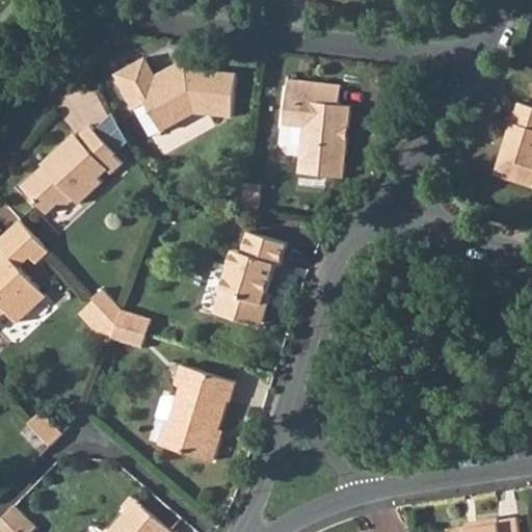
[(168,65),(155,74),(145,57),(114,74),(133,109),(147,102),(161,130),(192,112),(231,117),(236,73),(184,67),(173,73),(168,65)]
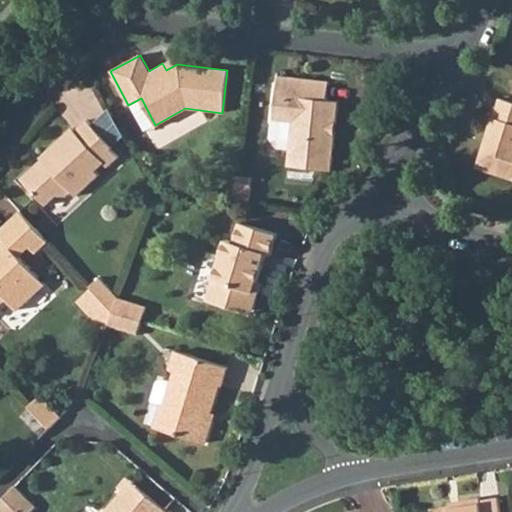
[(271,120),(280,121),(286,116),(291,122),(286,167),(329,173),(334,135),(330,134),(331,124),(335,125),(337,102),(326,101),(327,83),(277,76),(271,120)]
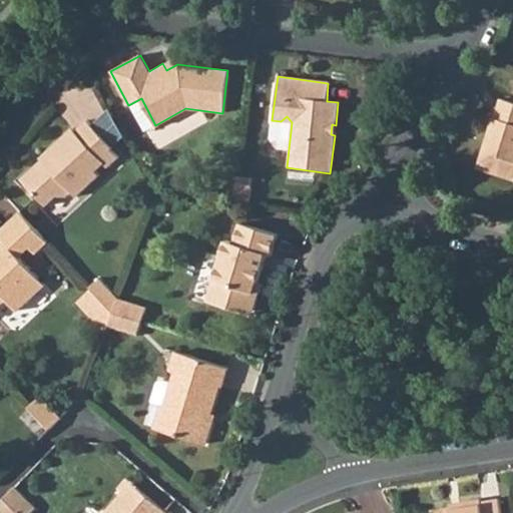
[(475,168),(512,181),(512,104),(497,99),(475,168)]
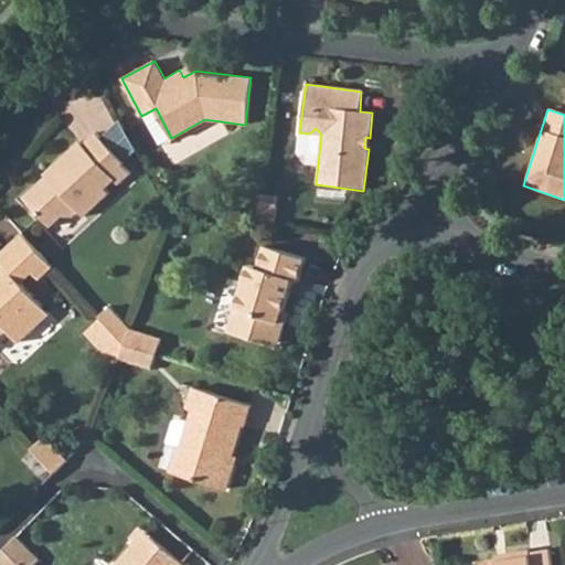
[(25,196),(52,225),(63,215),(73,216),(78,212),(85,216),(108,194),(104,189),(113,179),(119,184),(130,173),(120,163),(123,162),(96,132),(84,145),(80,140),(44,173),(50,180),(45,184),(39,183),(25,196)]
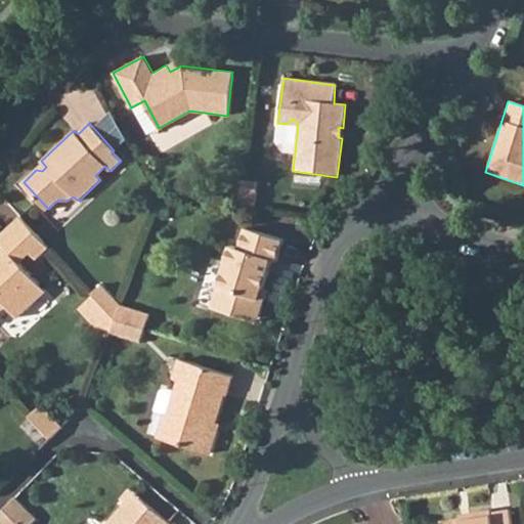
[(257,181),(243,180),(239,210),(254,211),(257,181)]
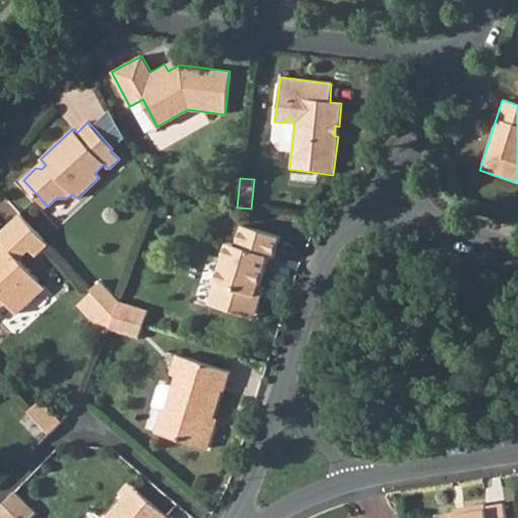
[(0,309),(6,303),(18,315),(47,287),(21,260),(31,250),(37,257),(51,245),(21,213),(0,232),(0,240),(4,245),(0,249),(0,309)]
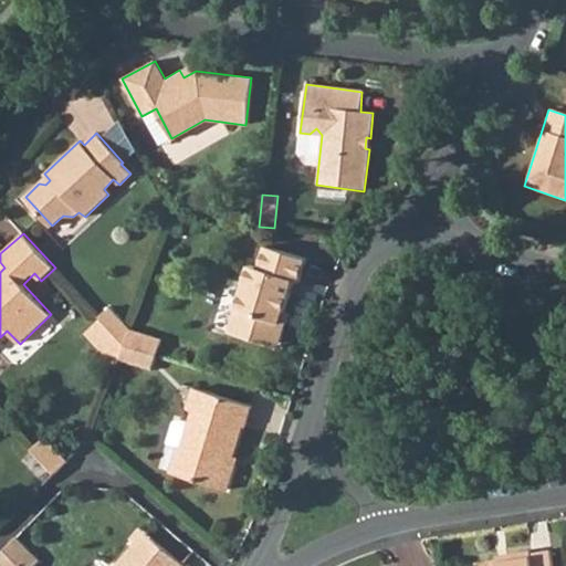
[(227,331),(266,345),(274,322),(278,323),(293,279),(297,281),(305,259),(264,245),(258,268),(249,265),(236,308),(233,307),(227,331)]
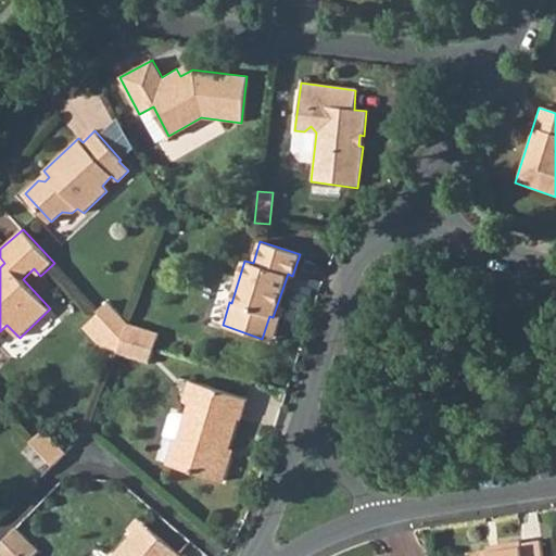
[(111,305),(100,314),(123,339),(128,324),(111,305)]
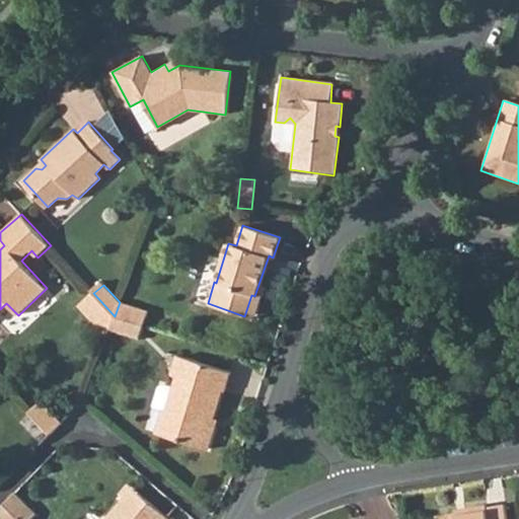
[(115,316),(144,324),(148,311),(120,302),(115,316)]
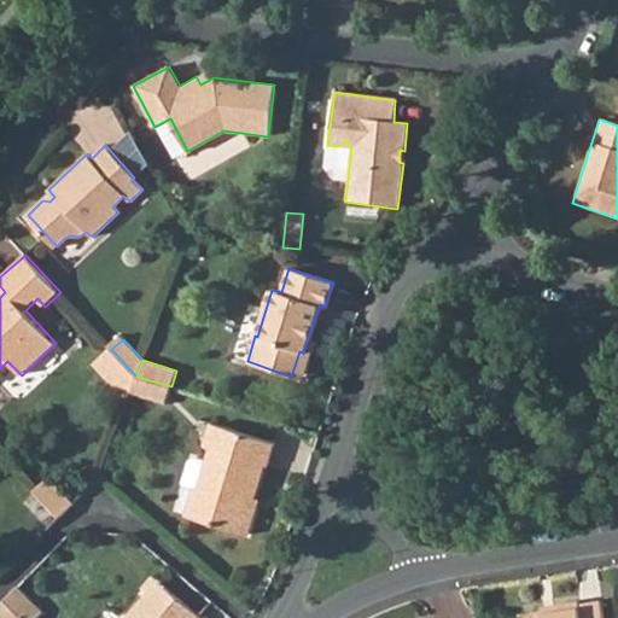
[(130,389),(167,400),(172,386),(136,377),(130,389)]
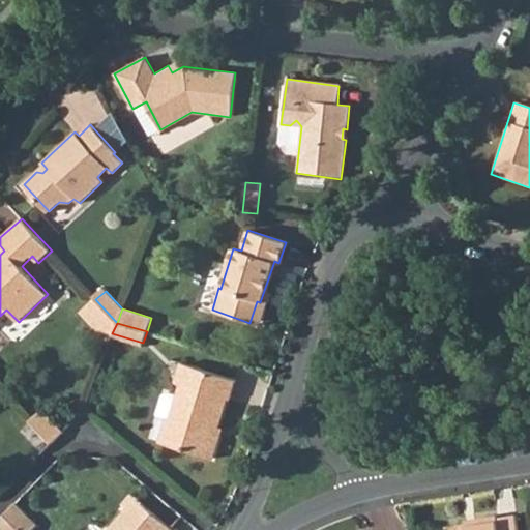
[(158,442),(211,460),(219,436),(209,434),(212,424),(215,425),(226,396),(229,398),(235,378),(182,361),(175,381),(182,383),(178,394),(170,419),(167,418),(158,442)]
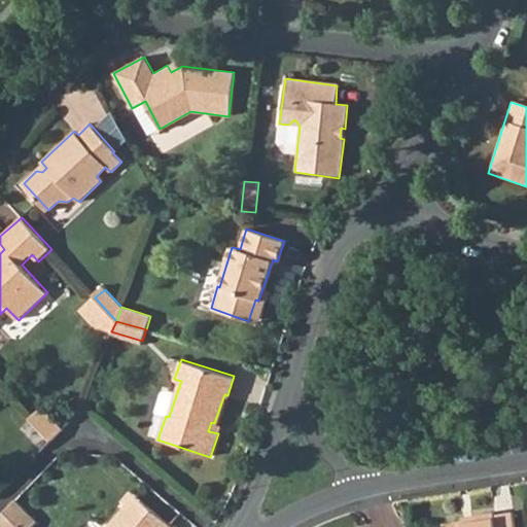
[(166,416),(169,417),(177,392),(167,389),(162,392),(154,412),(166,416)]
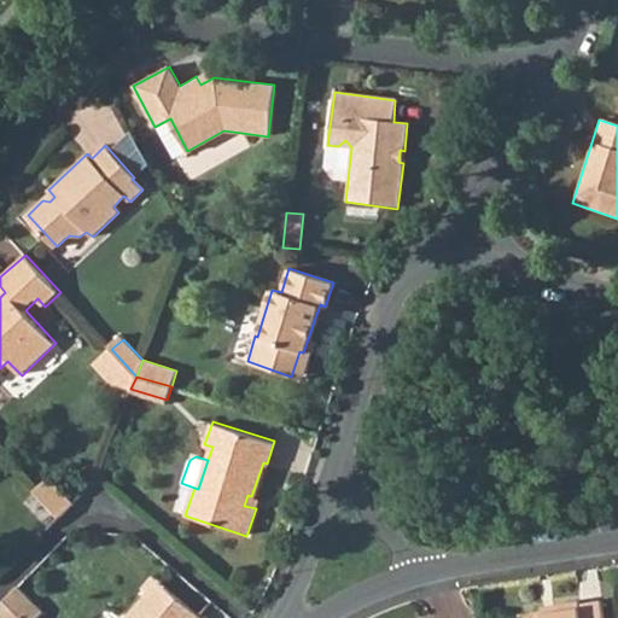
[(35,489),(60,516),(74,503),(50,476),(35,489)]
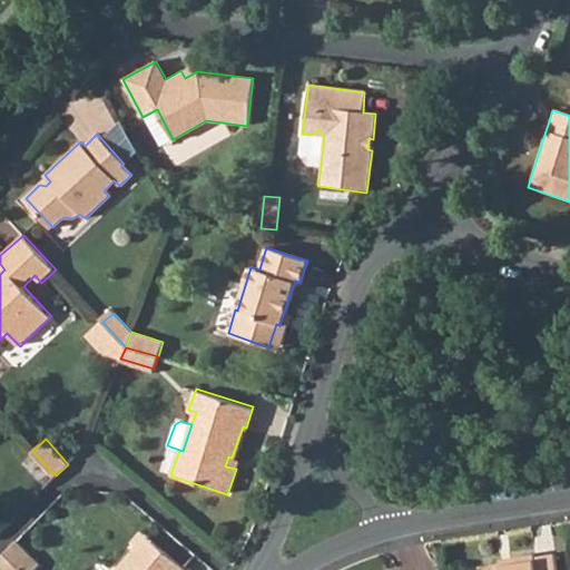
[(187,569),(153,540),(143,550),(136,546),(114,569),(187,569)]
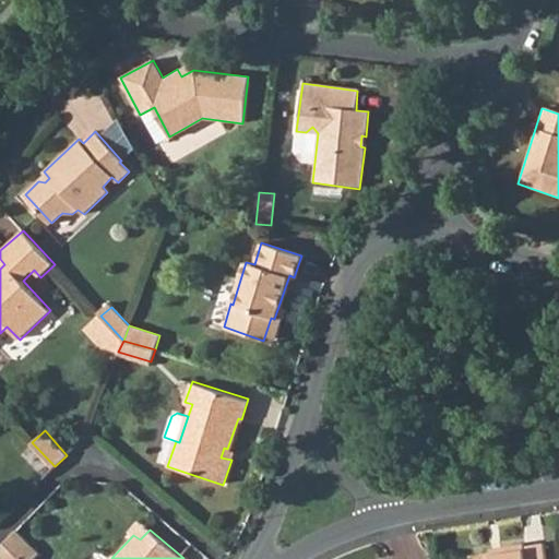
[(4,543),(20,558),(34,558),(39,555),(15,532),(4,543)]
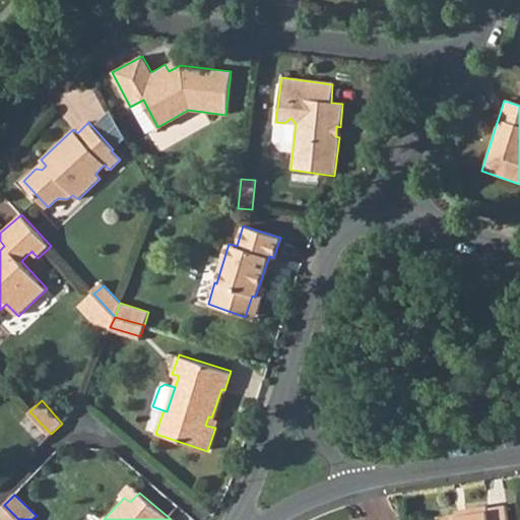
[(0,509),(0,519),(18,519),(4,505),(0,509)]
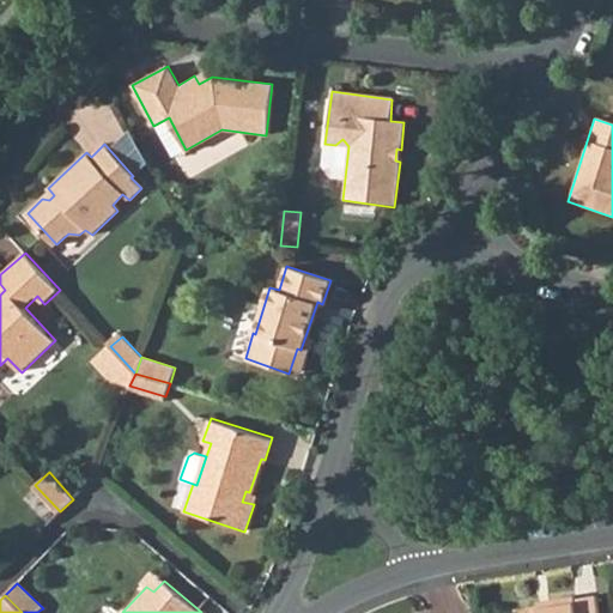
[(516,608),(516,612),(600,612),(599,598),(576,601),(575,598),(553,601),(553,607),(540,608),(540,605),(516,608)]
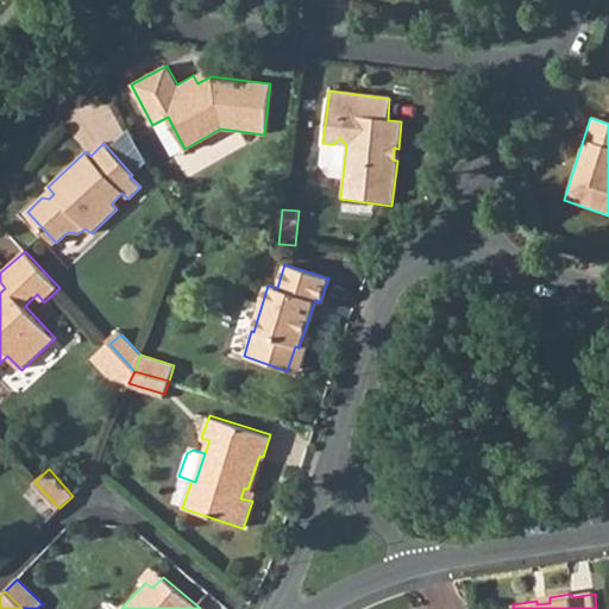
All buildings are outlined.
